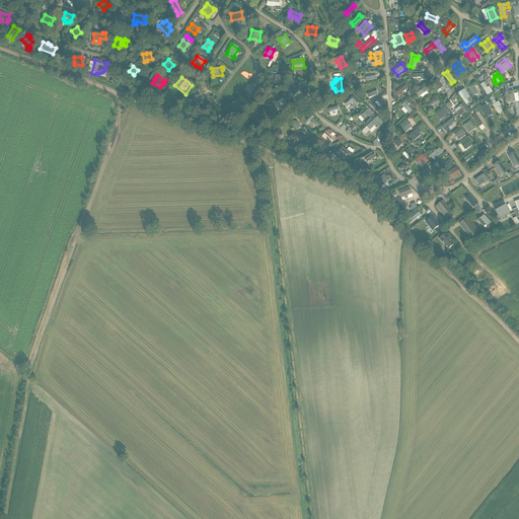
[(432,84),(436,91),(442,87),(438,80),(432,84)]
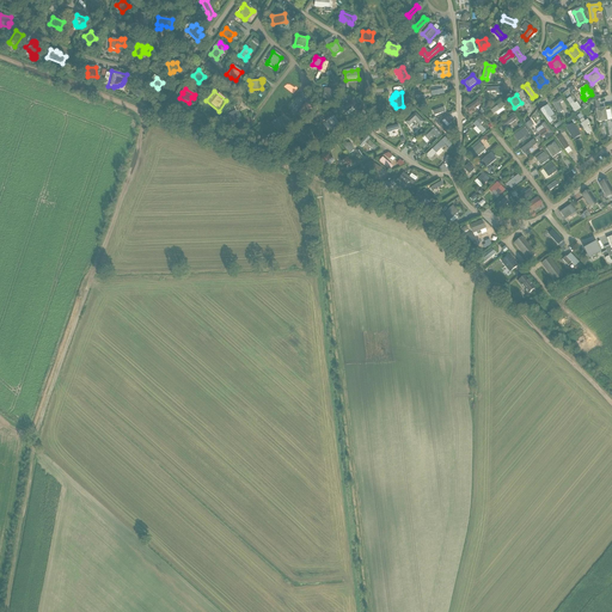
[(552,103),(558,114),(563,111),(560,104),(563,102),(561,98),(552,103)]
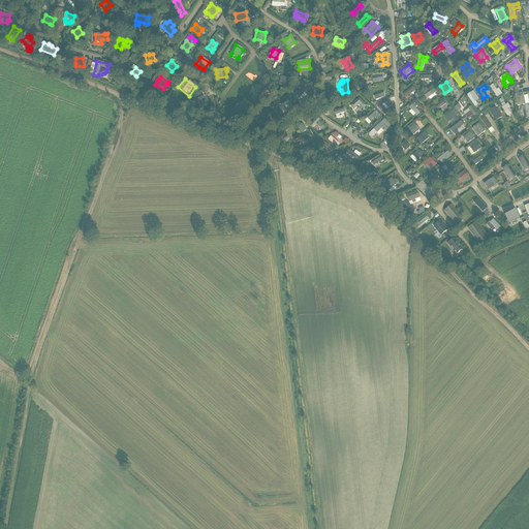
[(493,85),(490,87),(495,96),(498,93),(496,89),(496,88),(495,87),(494,87),(493,85)]
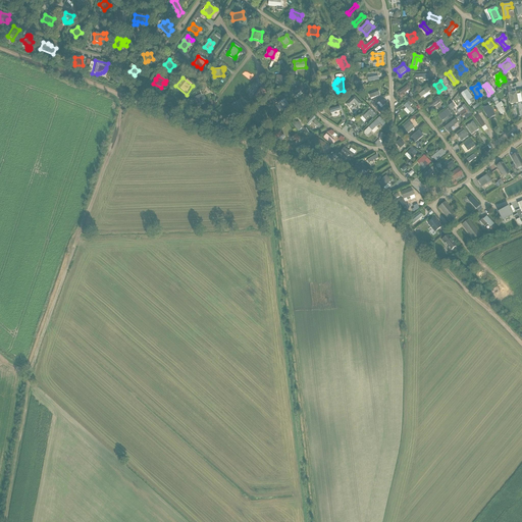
[(298,85),(289,94),(292,98),(295,95),(300,91),(301,92),(303,90),(298,85)]
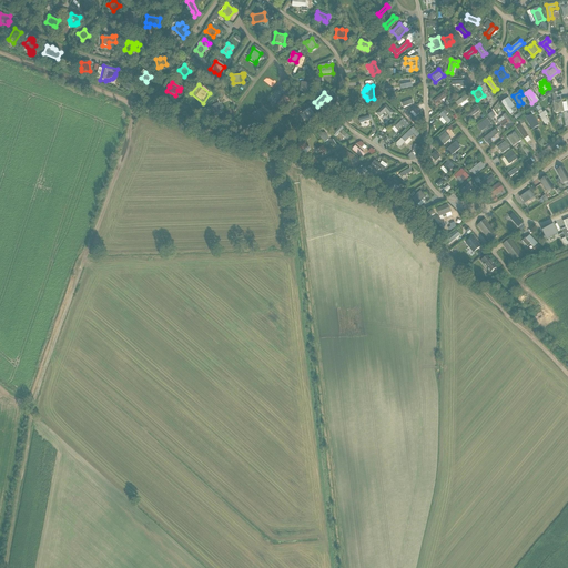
[(446,98),(444,93),(432,101),(435,105),(446,98)]
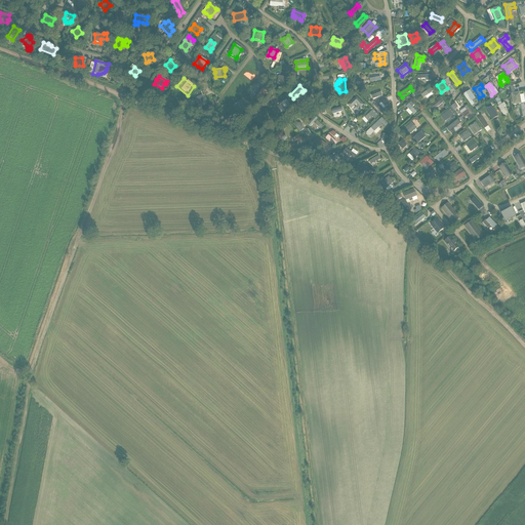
[(261,88),(260,91),(261,92),(257,96),(261,98),(260,99),(263,102),(269,93),(266,91),(261,88)]
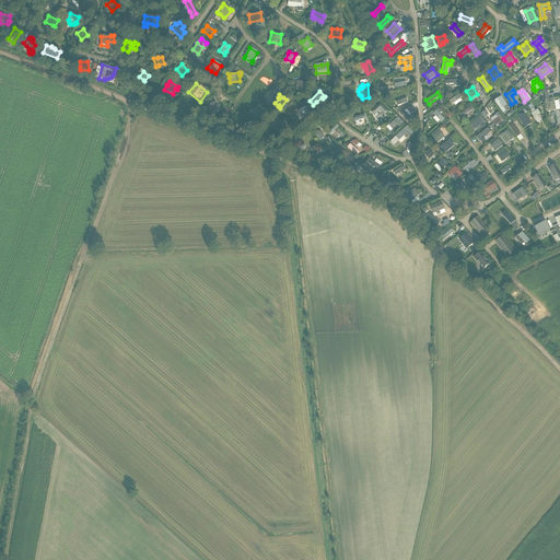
[(458,94),(450,101),(452,104),(462,97),(458,94)]
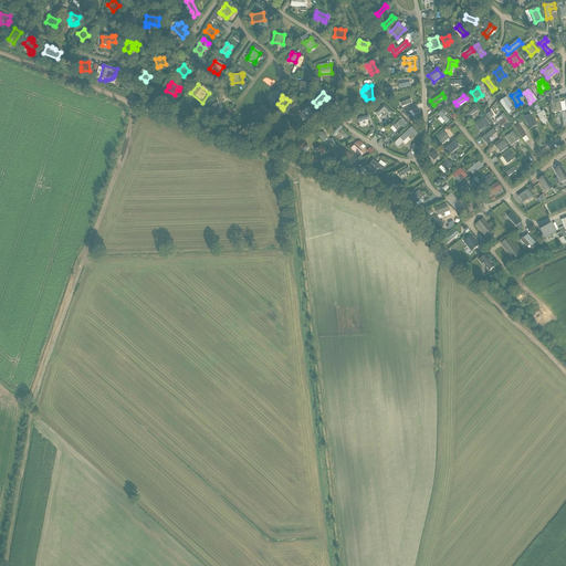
[(505,97),(500,102),(502,105),(509,115),(512,113),(509,108),(512,106),(505,97)]
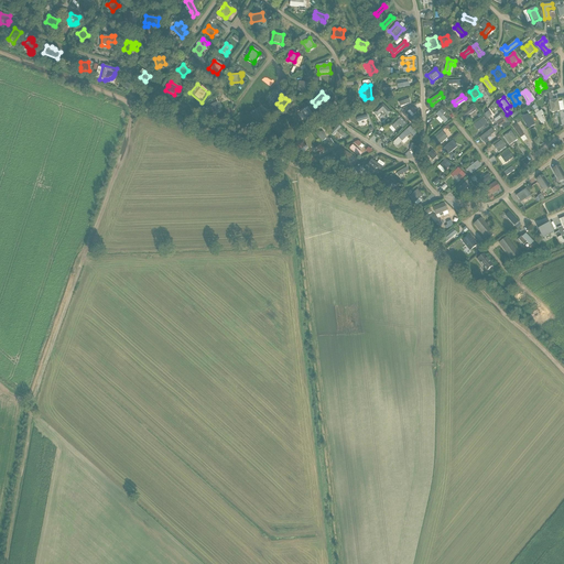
[(209,102),(210,106),(213,110),(214,111),(215,112),(218,111),(218,110),(217,108),(219,108),(216,99),(209,102)]
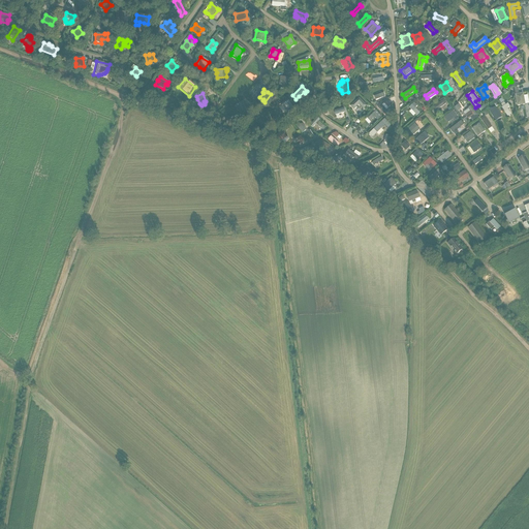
[(525,104),(523,93),(515,95),(517,106),(525,104)]
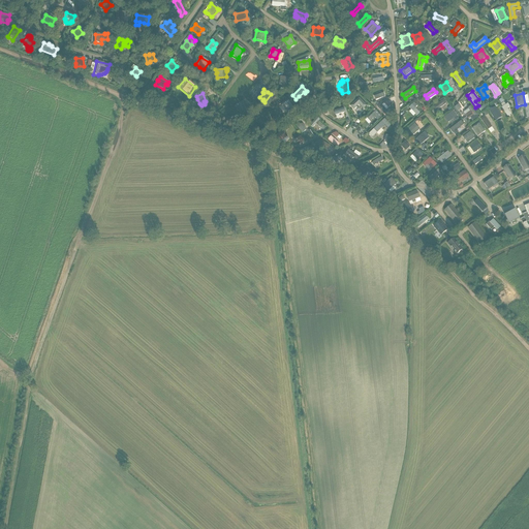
[(367,105),(360,97),(350,105),(353,110),(359,105),(363,110),(367,105)]
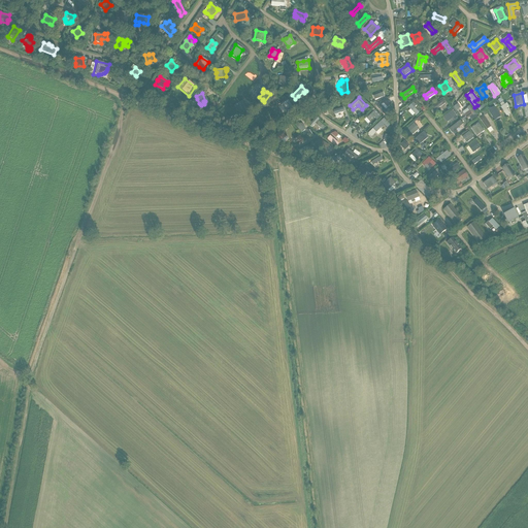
[(442,99),(432,107),(435,111),(446,103),(442,99)]
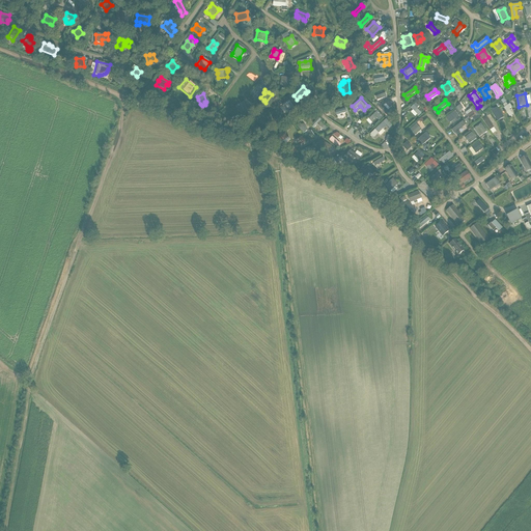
[(282,105),(283,107),(286,111),(294,107),(288,101),(282,105)]
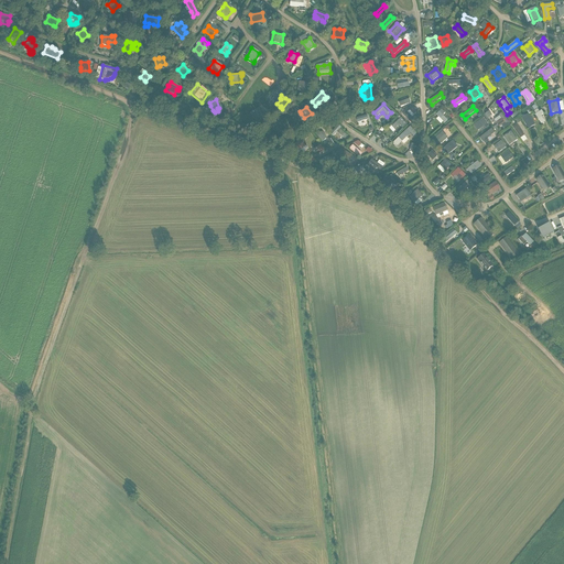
[(252,112),(256,117),(258,120),(264,117),(260,108),(252,112)]
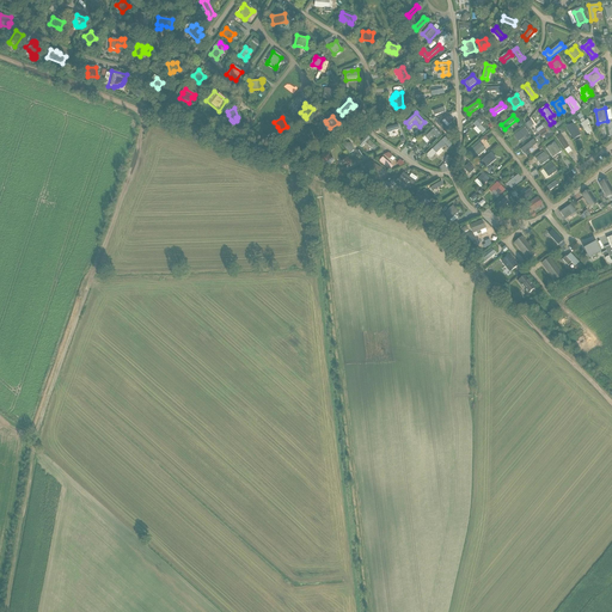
[(479,120),(477,122),(473,124),(482,134),(485,130),(481,126),(483,123),(479,120)]
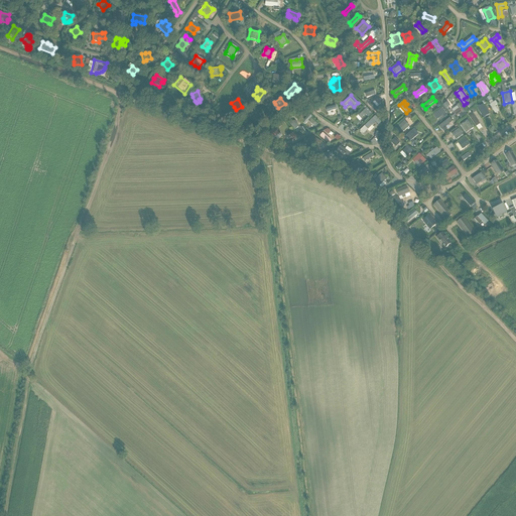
[(492,103),(489,105),(495,114),(498,112),(495,106),(498,105),(495,101),(492,103)]
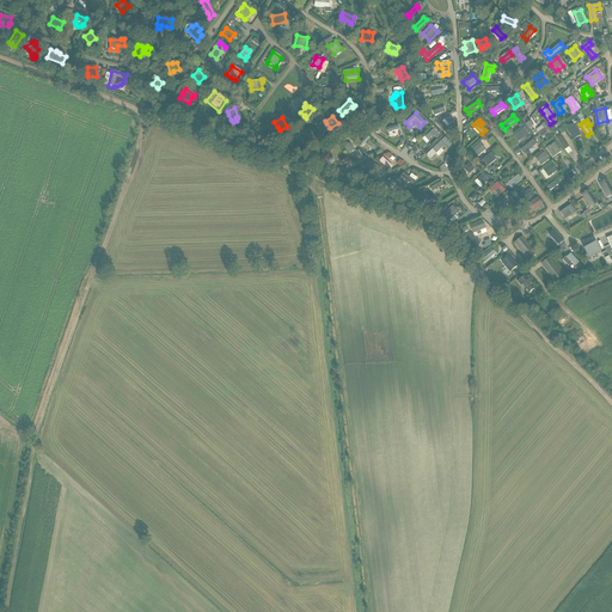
[(451,130),(441,121),(436,124),(447,135),(451,130)]
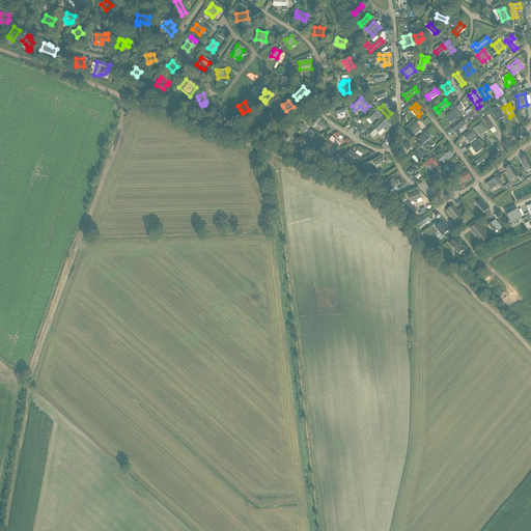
[(473,107),(470,109),(472,112),(467,115),(470,120),(475,116),(476,118),(479,116),(473,107)]
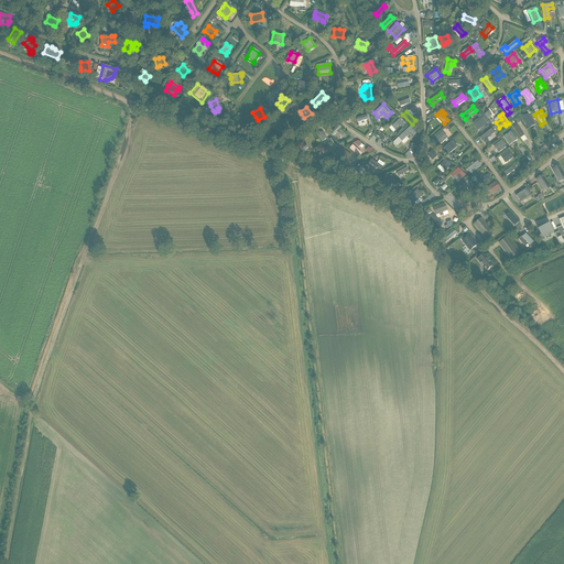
[(533,116),(523,122),(525,126),(535,120),(533,116)]
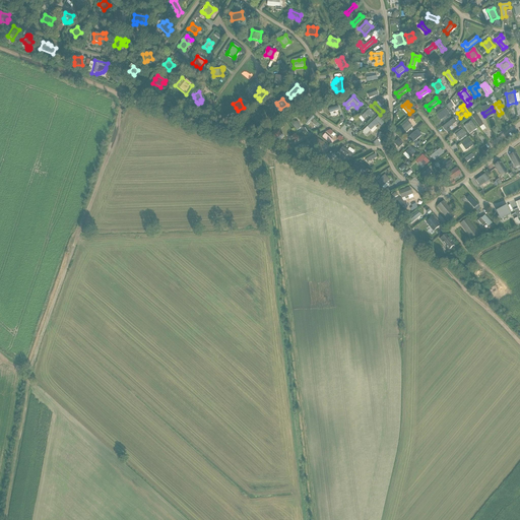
[(446,111),(445,109),(437,116),(440,121),(449,114),(446,111)]
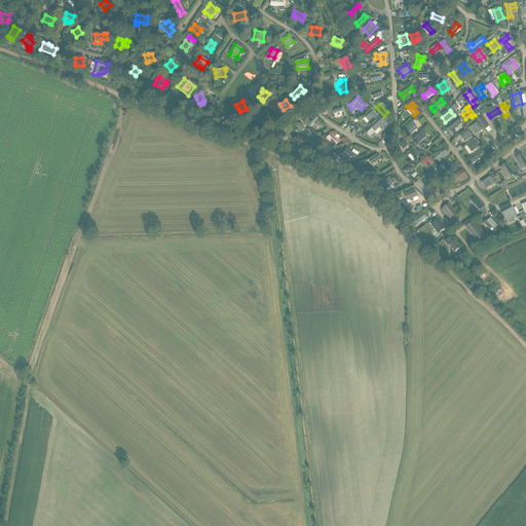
[(261,111),(256,115),(253,116),(255,119),(257,117),(262,124),(264,123),(267,121),(261,111)]
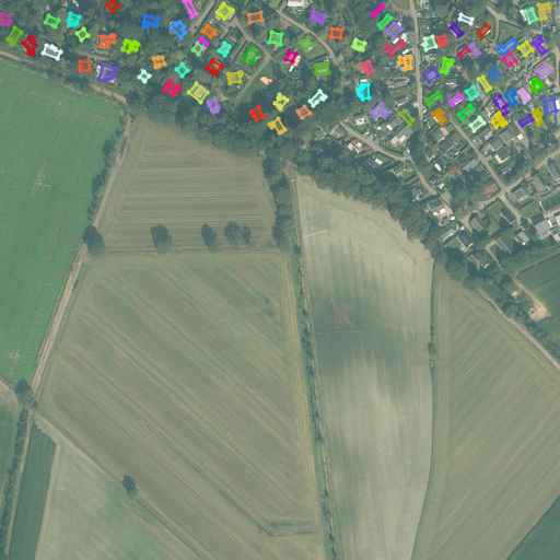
[(396,124),(399,128),(403,125),(397,118),(388,126),(392,128),(396,124)]
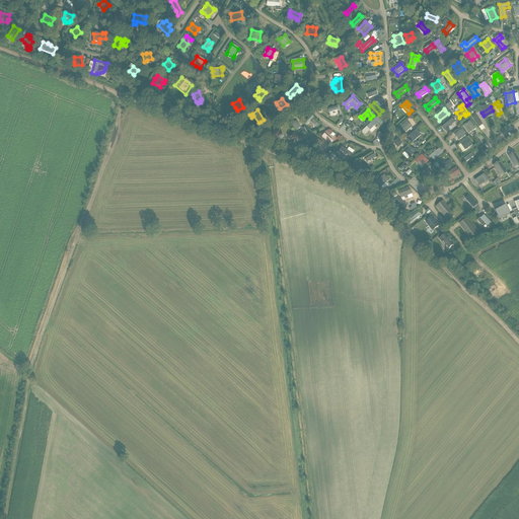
[(310,122),(317,128),(319,125),(312,119),(314,118),(311,115),(304,124),(306,126),(310,122)]
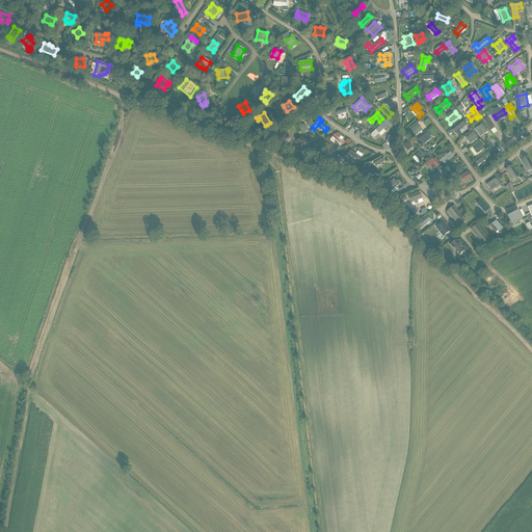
[(495,128),(487,117),(483,121),(490,130),(495,128)]
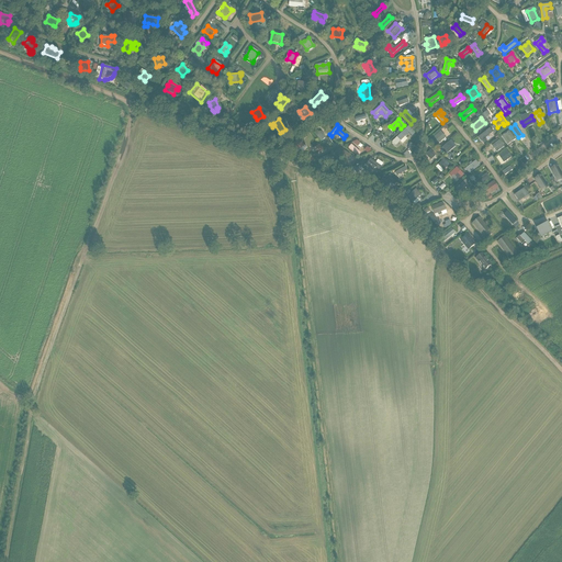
[(406,130),(397,138),(400,141),(401,142),(411,132),(407,128),(406,130)]
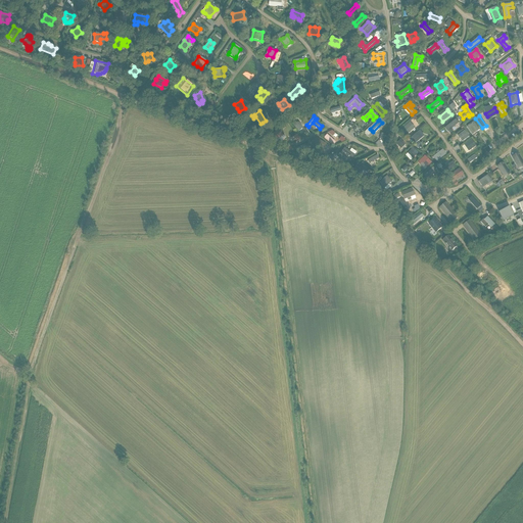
[(459,123),(456,120),(446,127),(448,130),(459,123)]
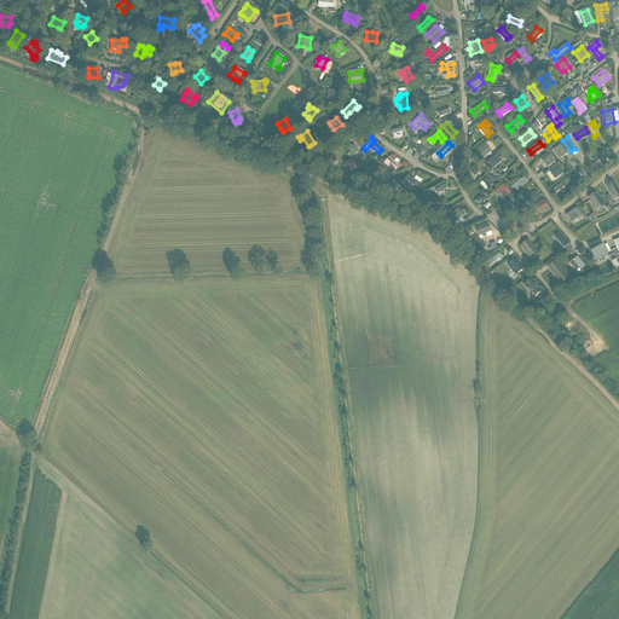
[(595,143),(589,149),(595,154),(601,148),(595,143)]
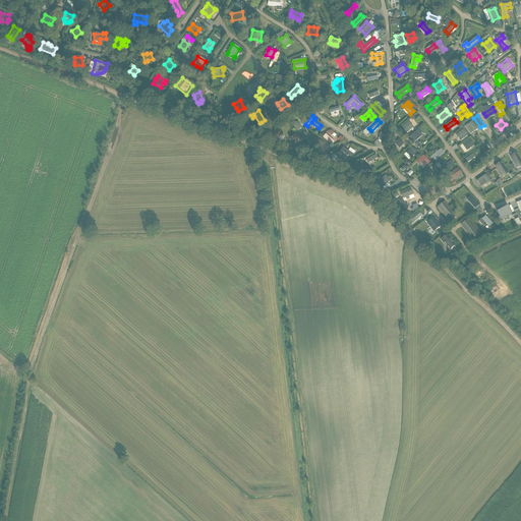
[(477,129),(472,121),(465,126),(470,134),(477,129)]
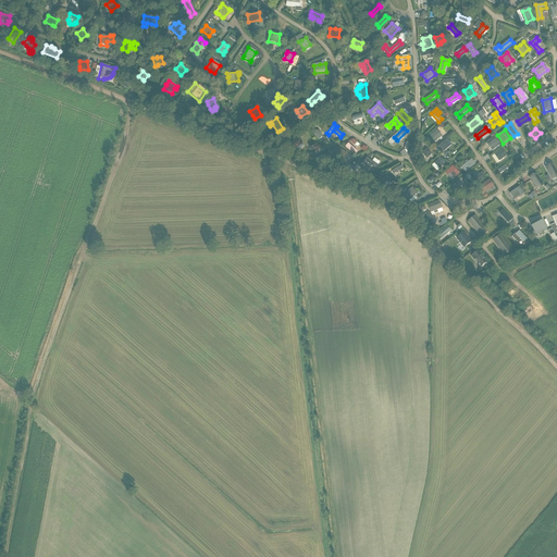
[(314,131),(312,132),(318,140),(321,138),(320,138),(322,137),(317,131),(316,132),(314,131)]
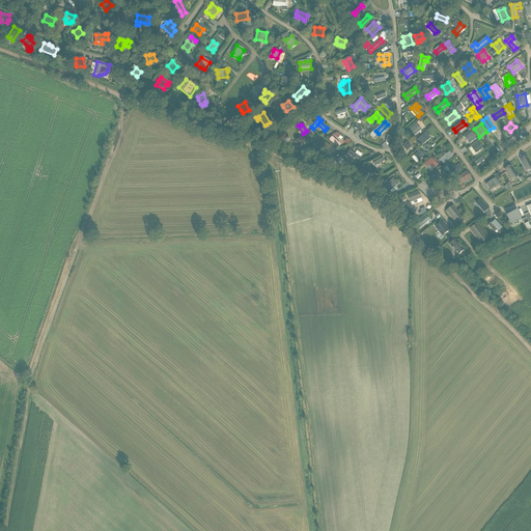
[(409,131),(412,134),(414,137),(421,131),(416,124),(409,131)]
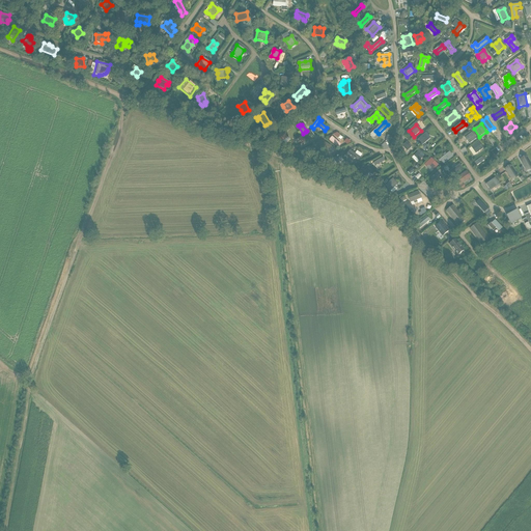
[(282,142),(287,138),(282,132),(277,136),(274,139),(278,145),(283,142),(282,142)]
